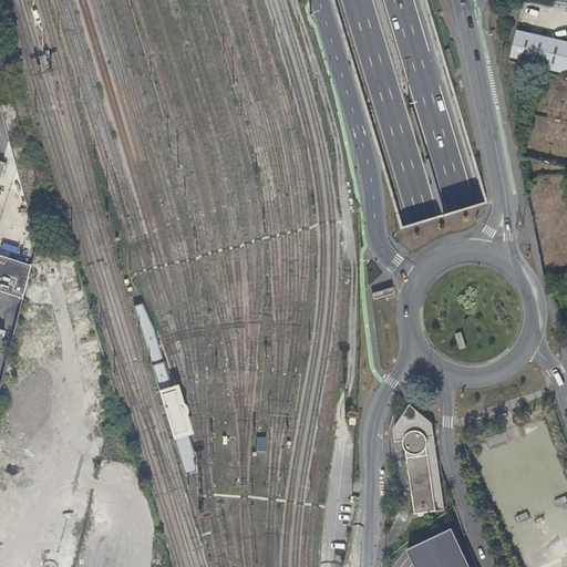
[(566,42),(548,38),(524,33),(517,31),(511,62),(518,64),(566,74),(566,42)]
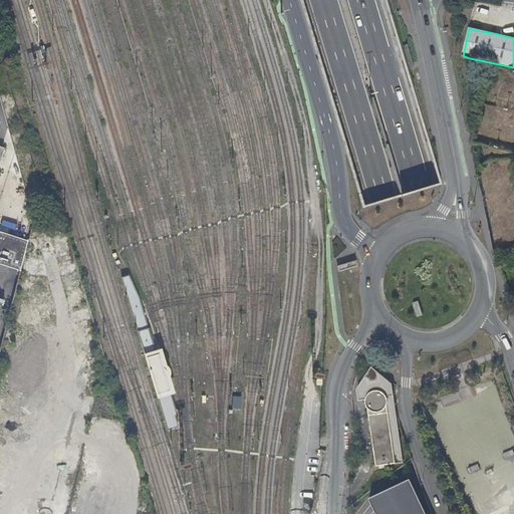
[(12,159),(2,155),(0,161),(0,194),(2,195),(12,159)]
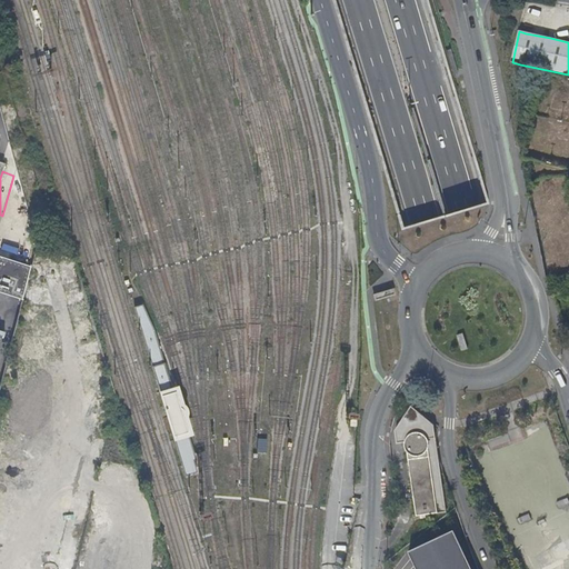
[(0,291),(23,299),(31,269),(31,266),(0,255),(0,291)]
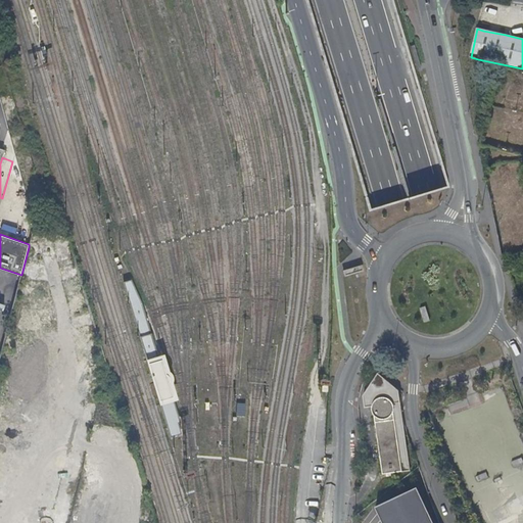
[(124,281),(171,438),(180,435),(177,425),(180,424),(159,358),(157,358),(138,293),(134,279),(124,281)]
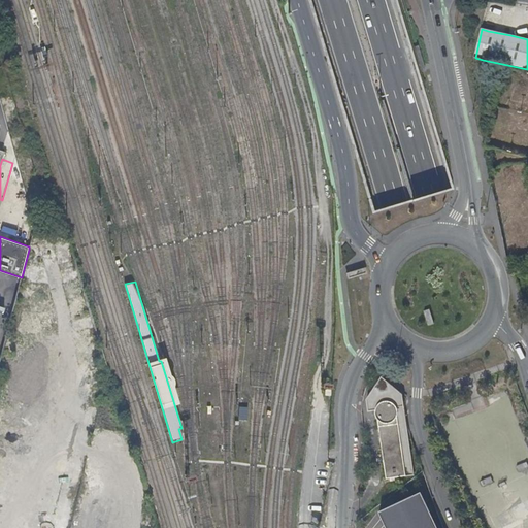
[(388,476),(416,473),(404,394),(384,376),(369,398),(370,409),(378,408),(388,476)]
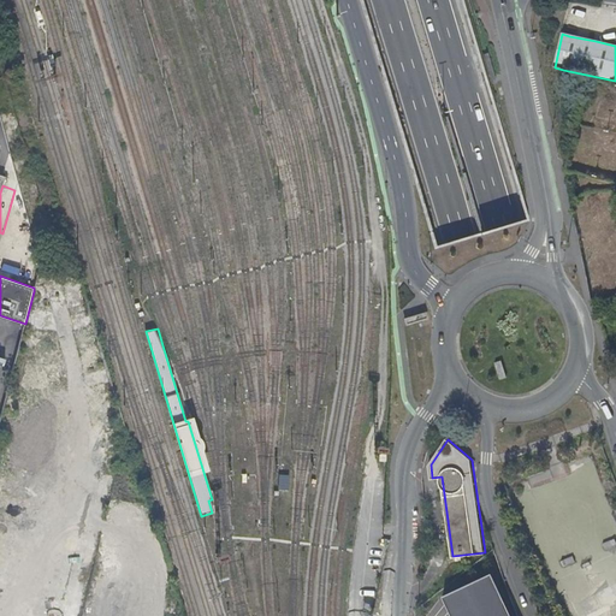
[(513,615),(492,573),(444,596),(452,615),(513,615)]
